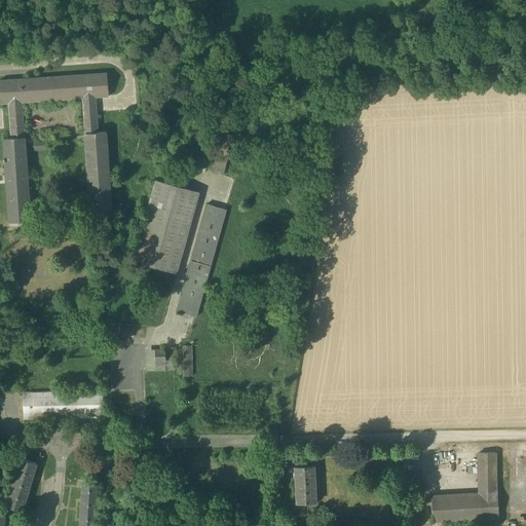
[(97,133),(95,98),(108,97),(107,74),(0,80),(0,99),(0,104),(8,104),(10,139),(3,139),(8,222),(30,220),(22,103),(82,99),(89,216),(111,215),(106,132),(97,133)]
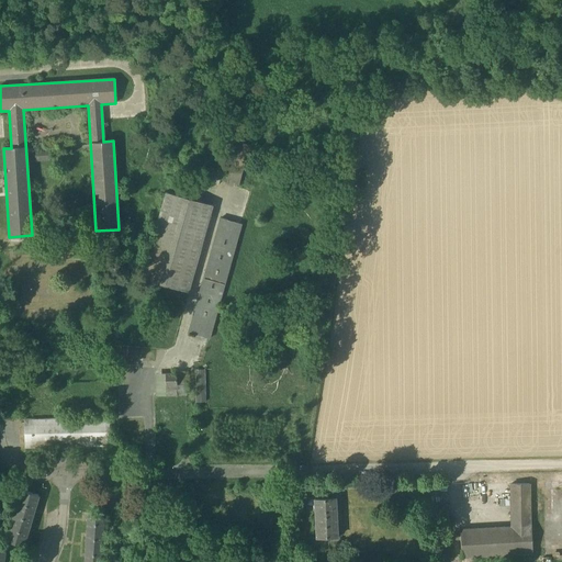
[(237,142),(226,183),(238,187),(249,145),(237,142)]
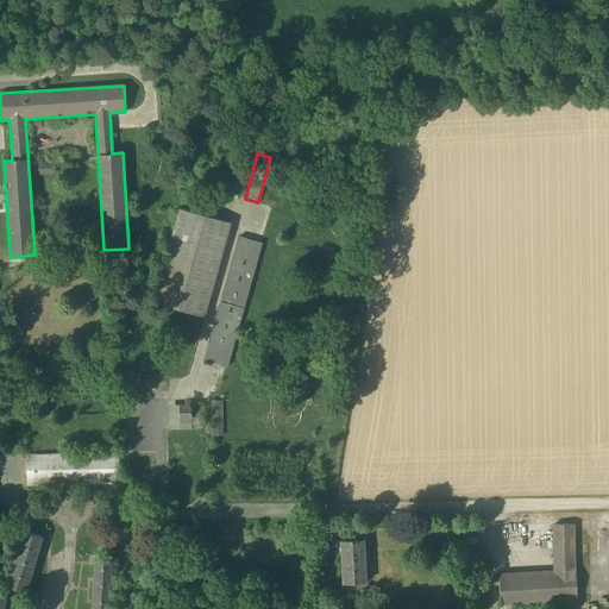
[(239,189),(214,183),(211,194),(237,201),(239,189)]
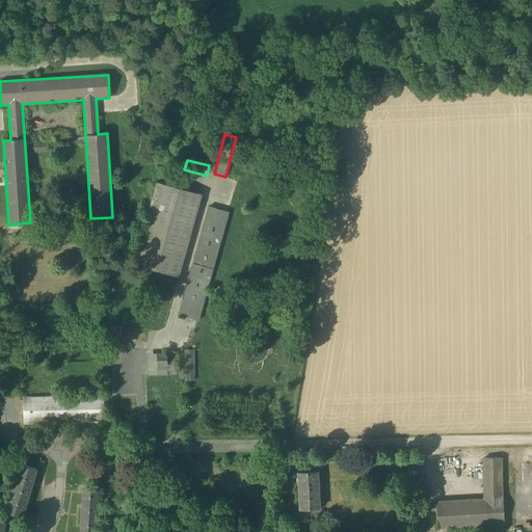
[(202,194),(157,182),(134,264),(179,276),(202,194)]
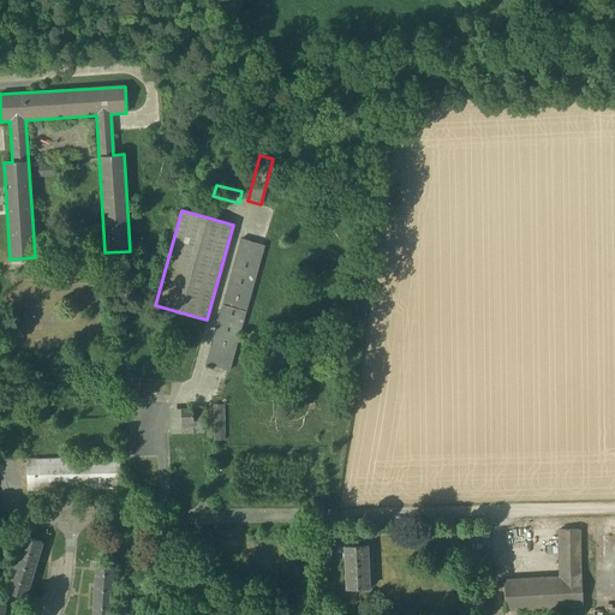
[(242,239),(206,364),(230,370),(264,245),(242,239)]
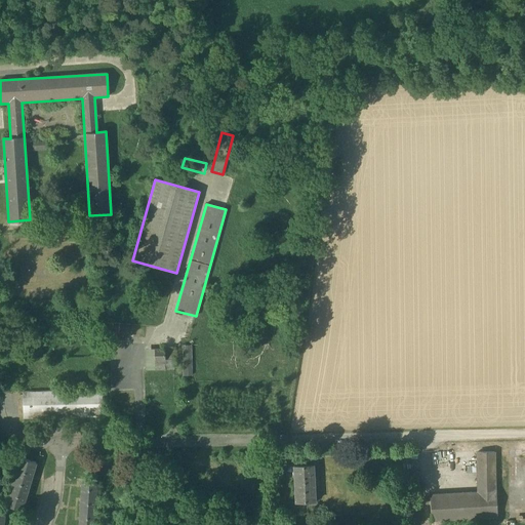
[(102,391),(23,393),(23,418),(103,416),(102,391)]
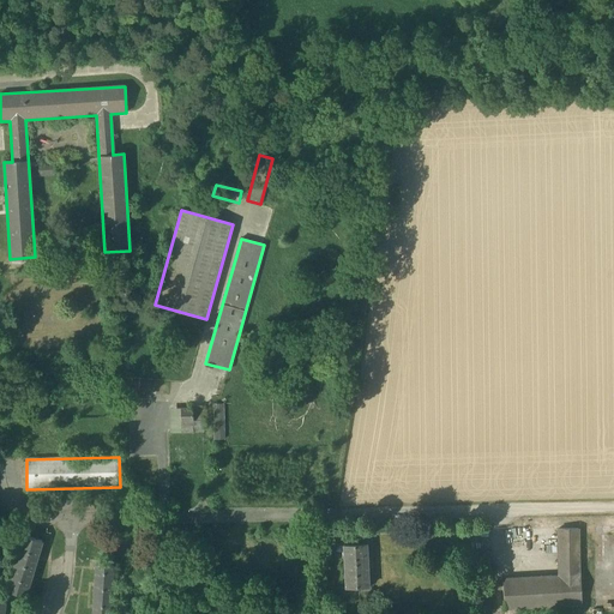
[(578,529),(559,529),(560,578),(503,581),(504,608),(582,605),(581,576),(579,576),(578,529)]
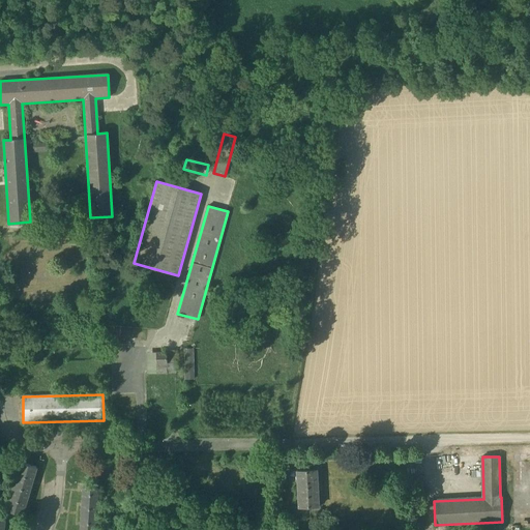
[(21,513),(33,465),(16,461),(3,508),(21,513)]
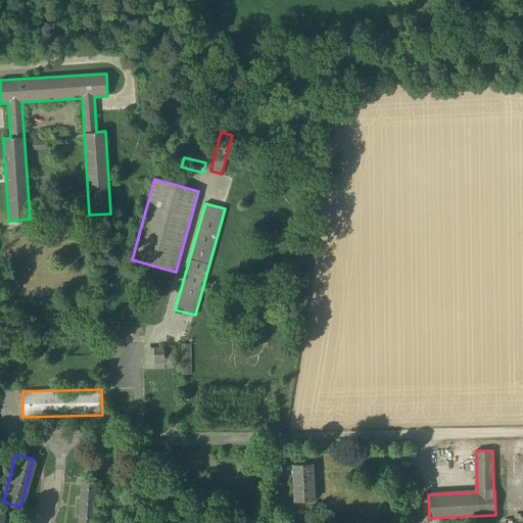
[(312,464),(293,464),(295,502),(314,501),(312,464)]
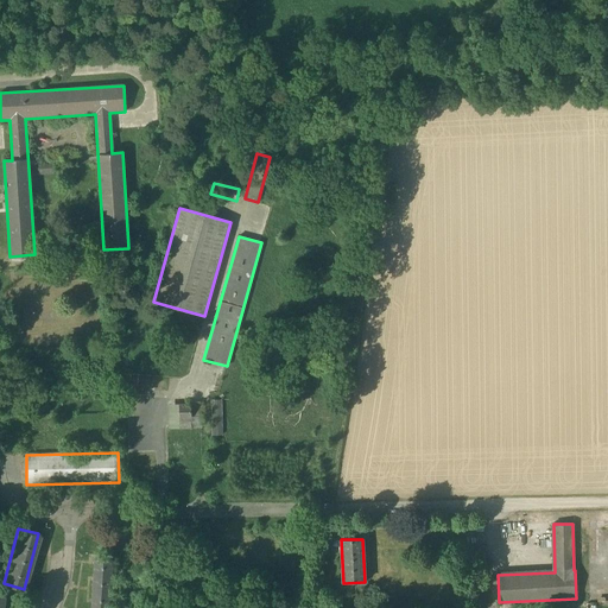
[(107,607),(111,557),(90,557),(88,607),(107,607)]
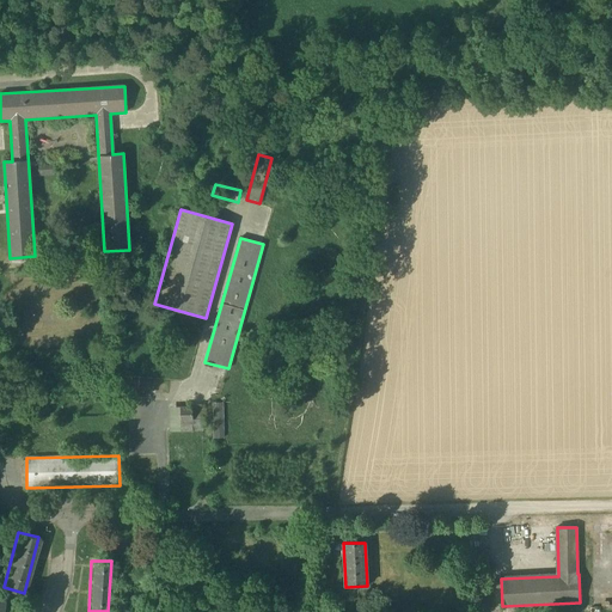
All buildings are outlined.
